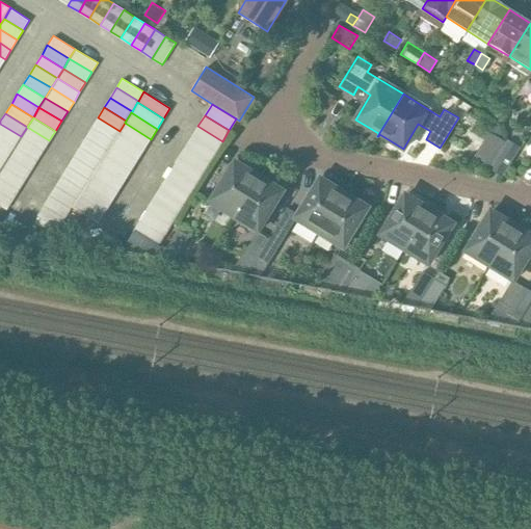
[(113,140),(117,134),(120,131),(98,117),(91,127),(113,140)]
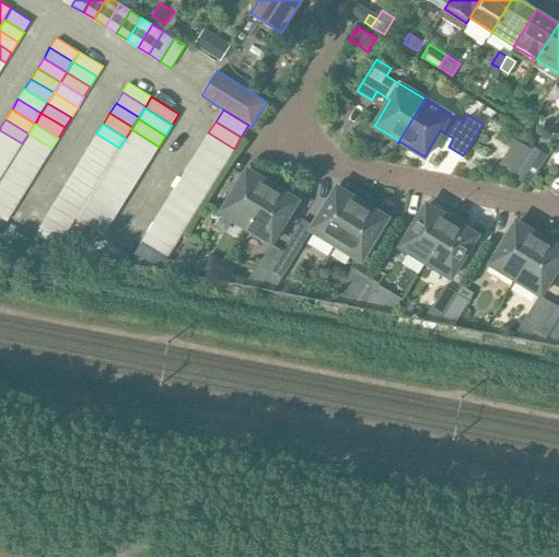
[(499,163),(515,174),(516,175),(534,146),(522,128),(515,138),(514,138),(499,163)]
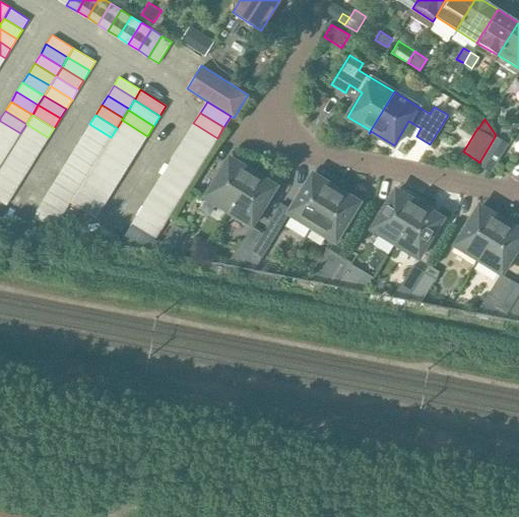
[(122,120),(117,128),(115,131),(140,146),(147,136),(122,120)]
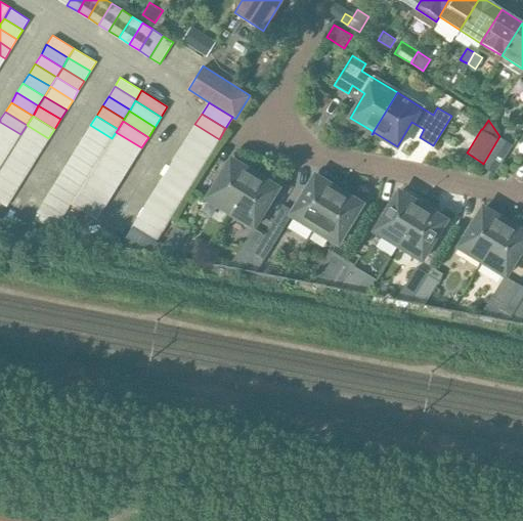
[(20,134),(0,122),(0,136),(14,145),(14,144),(20,135),(20,134)]
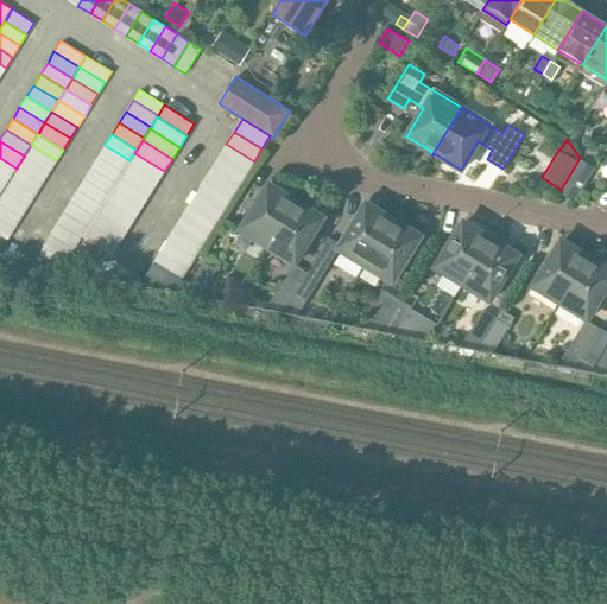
[(226,144),(219,156),(247,172),(254,161),(226,144)]
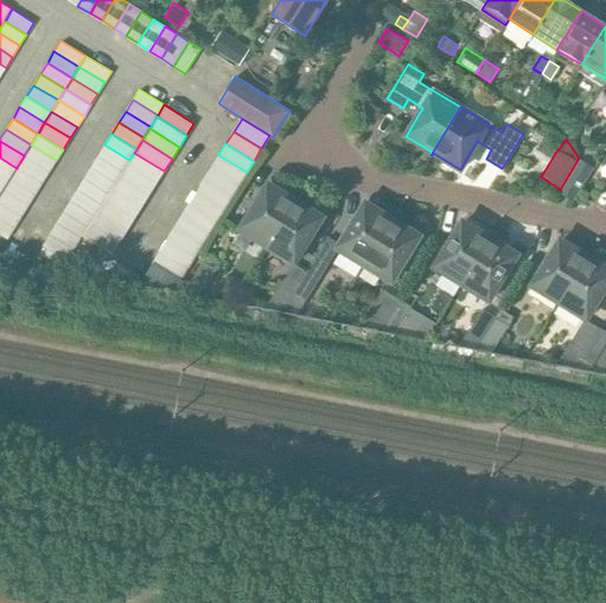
[(31,145),(24,155),(24,156),(49,172),(56,160),(31,145)]
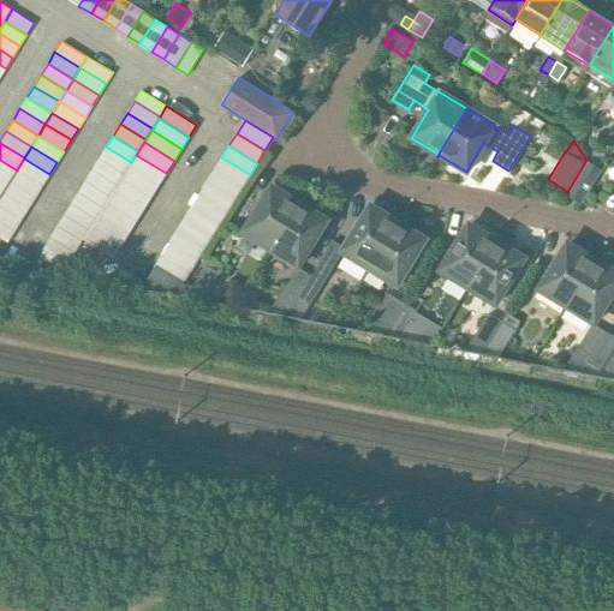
[(124,173),(129,167),(131,162),(106,147),(99,157),(124,173)]
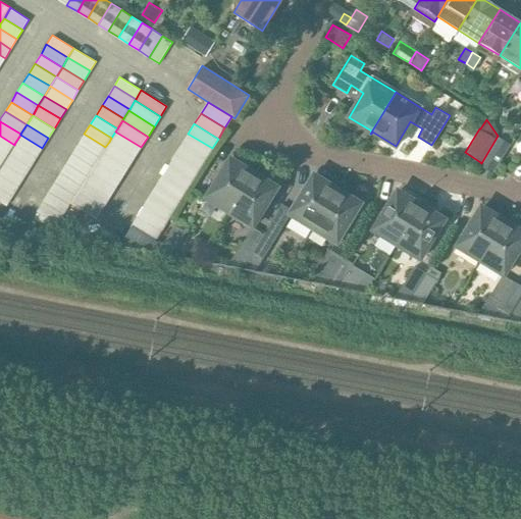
[(115,132),(111,138),(109,142),(135,157),(141,147),(115,132)]
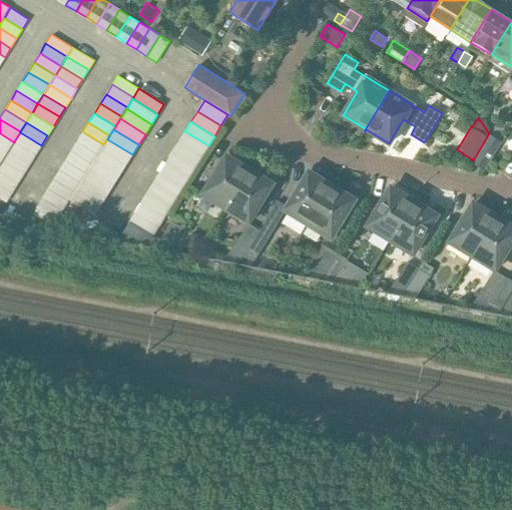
[(97,154),(101,149),(103,144),(82,131),(77,141),(97,154)]
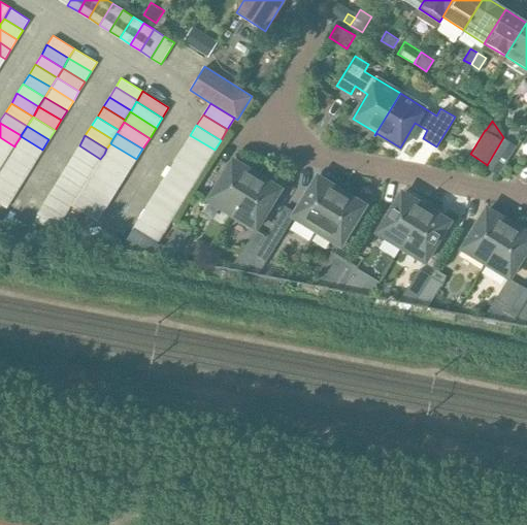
[(208,161),(215,150),(190,135),(184,145),(208,161)]
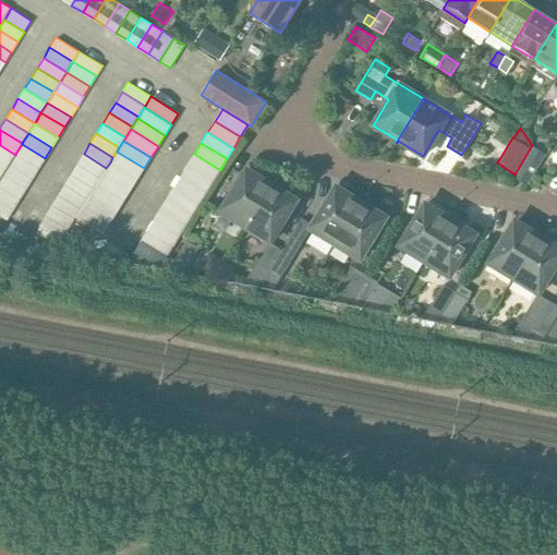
[(45,158),(22,144),(15,154),(39,168),(45,158)]
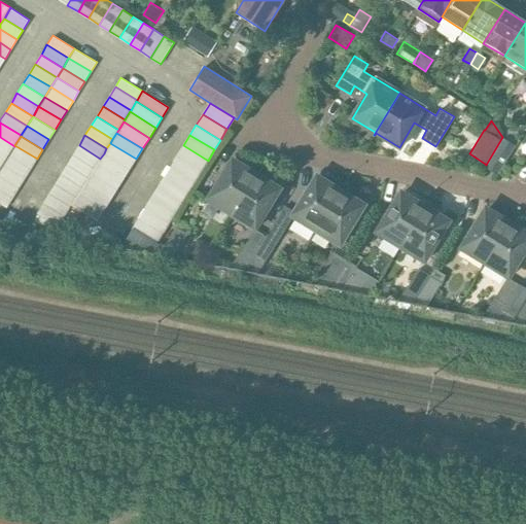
[(14,146),(0,137),(0,150),(8,156),(8,154),(14,146)]
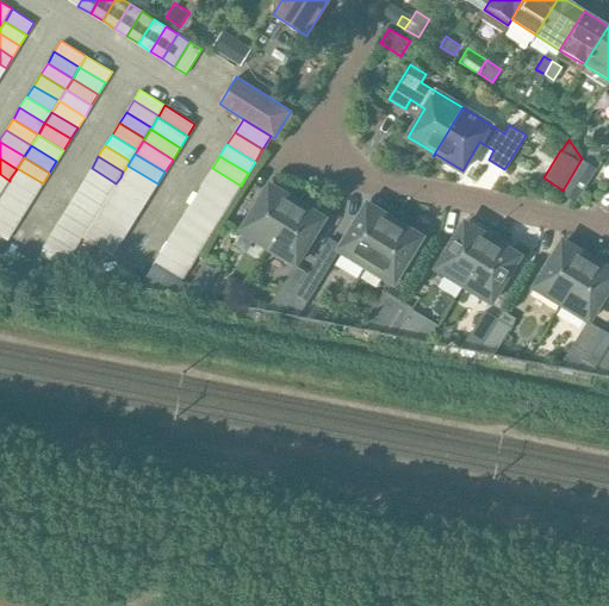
[(576,201),(596,168),(582,158),(563,191),(561,189),(560,192),(576,201)]
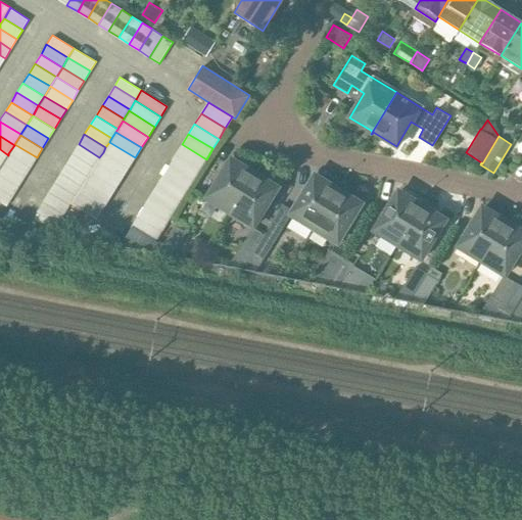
[(109,142),(105,147),(103,152),(129,168),(135,157),(109,142)]
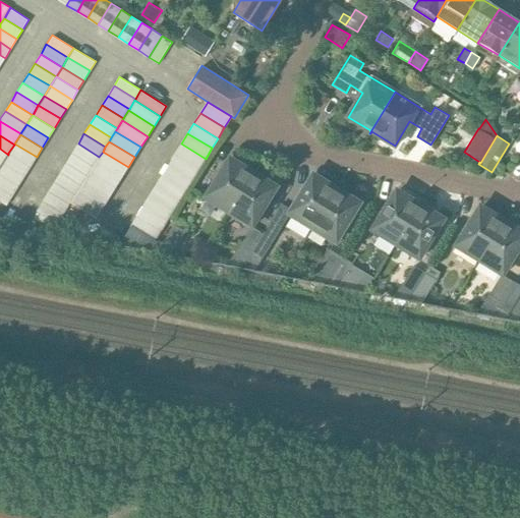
[(14,144),(14,145),(8,153),(31,167),(37,157),(14,144)]
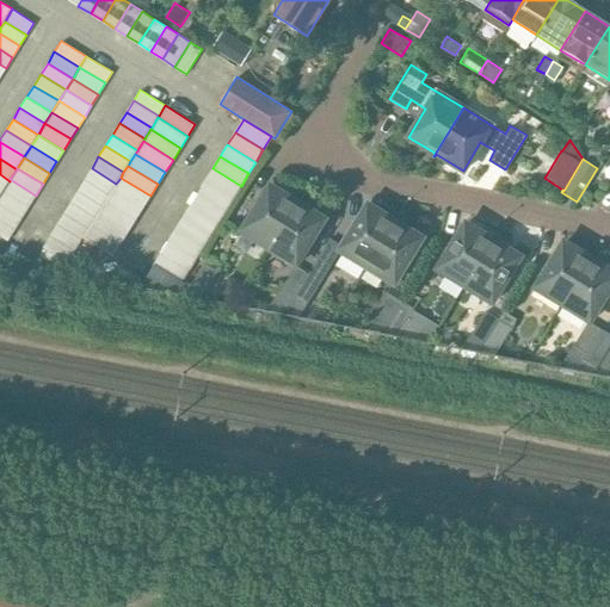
[(85,179),(110,194),(112,190),(116,184),(92,168),(85,179)]
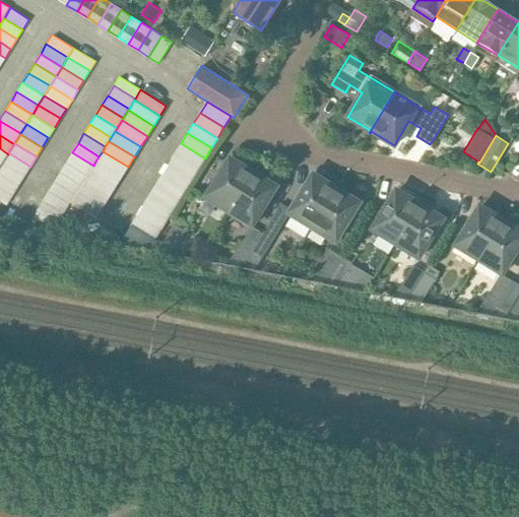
[(181,143),(175,153),(198,169),(205,158),(181,143)]
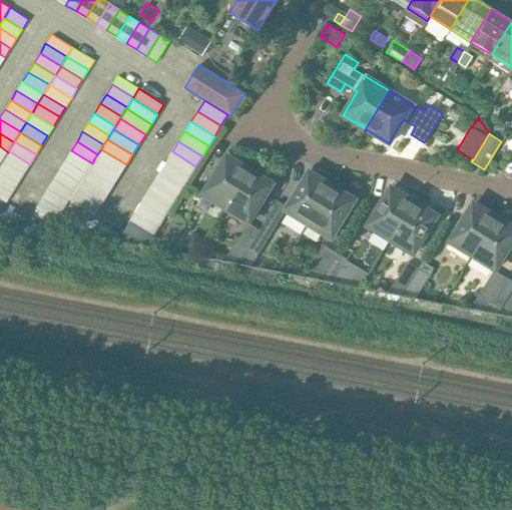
[(101,149),(97,154),(94,159),(119,174),(126,164),(101,149)]
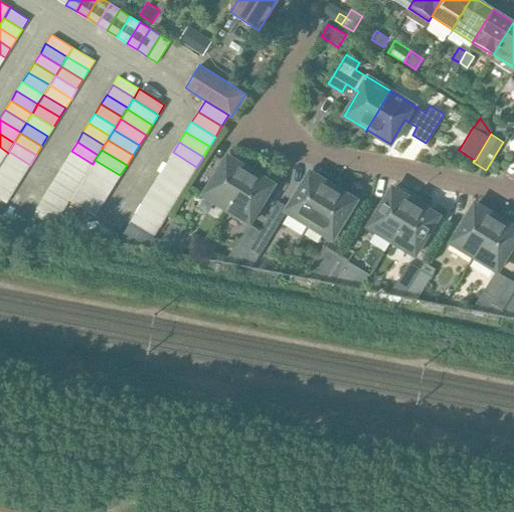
[(8,151),(8,153),(3,161),(24,174),(30,165),(8,151)]
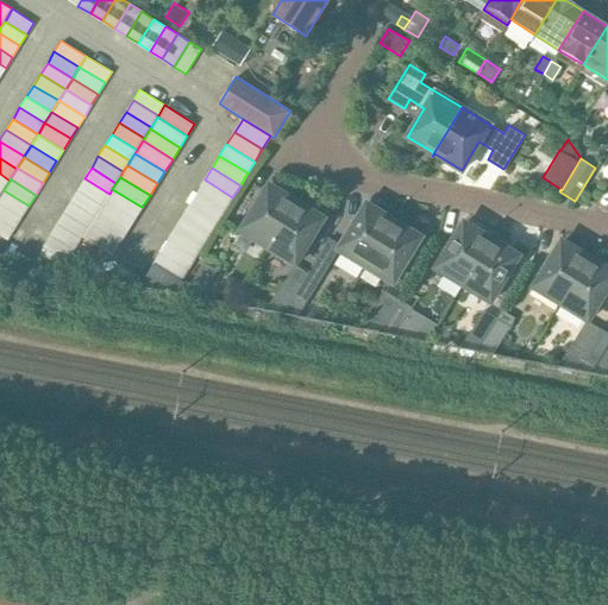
[(102,206),(105,201),(110,194),(85,178),(77,190),(102,206)]
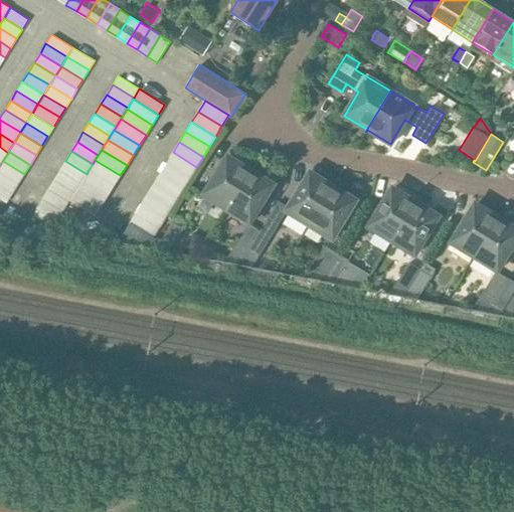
[(173,152),(167,162),(190,177),(196,167),(173,152)]
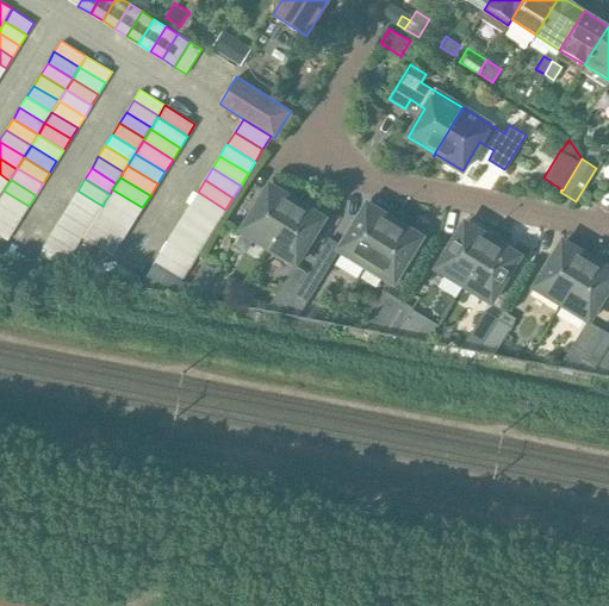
[(268,248),(298,199),(297,199),(296,201),(268,185),(241,231),(268,248)]
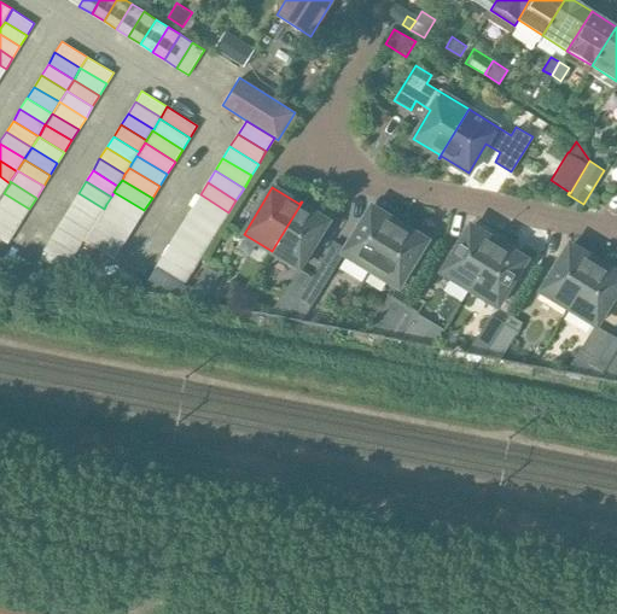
[(114,192),(111,197),(106,204),(137,223),(144,210),(114,192)]
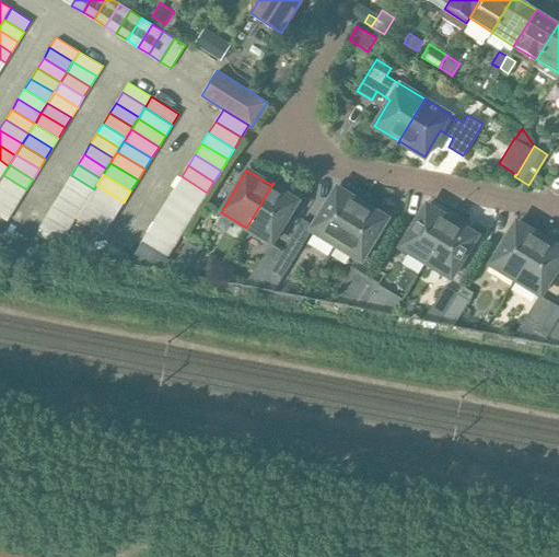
[(3,175),(1,177),(0,178),(0,187),(20,199),(26,189),(3,175)]
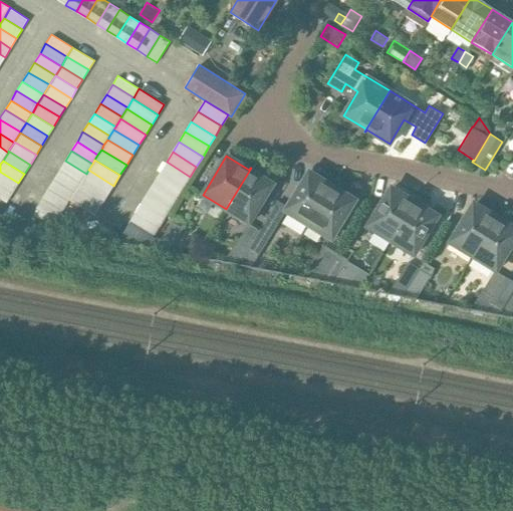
[(80,183),(82,180),(86,174),(65,161),(59,170),(80,183)]
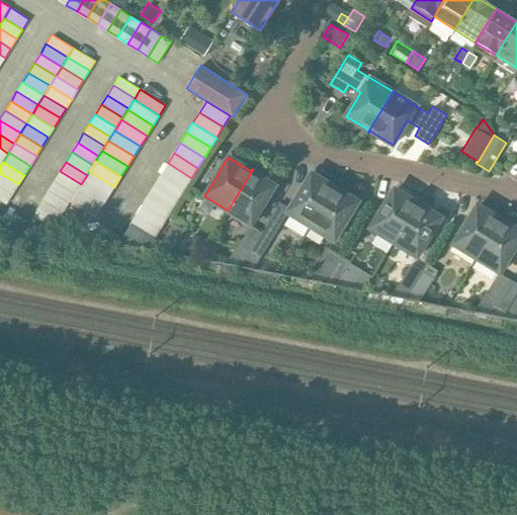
[(168,163),(162,173),(185,188),(191,178),(168,163)]
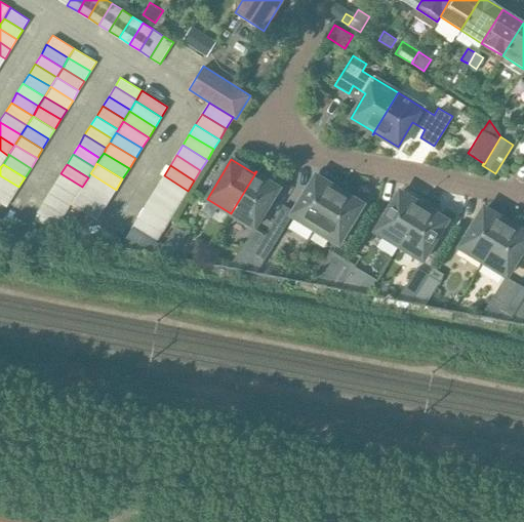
[(256,171),(231,213),(254,228),(278,188),(255,174),(256,171)]
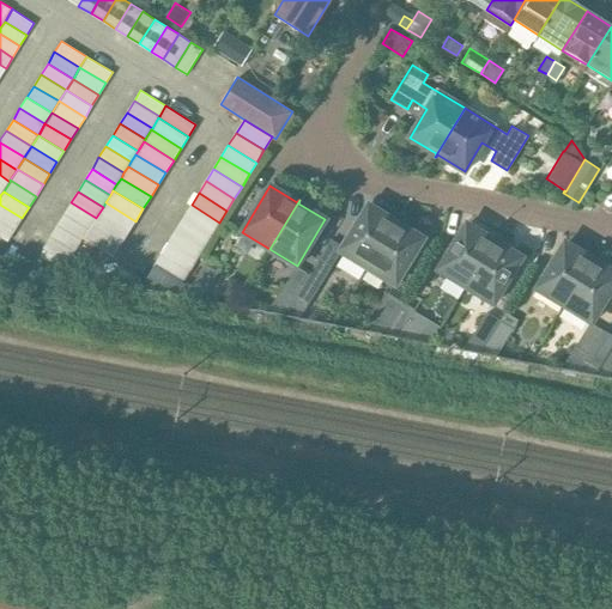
[(64,213),(89,229),(90,226),(96,218),(71,202),(64,213)]
